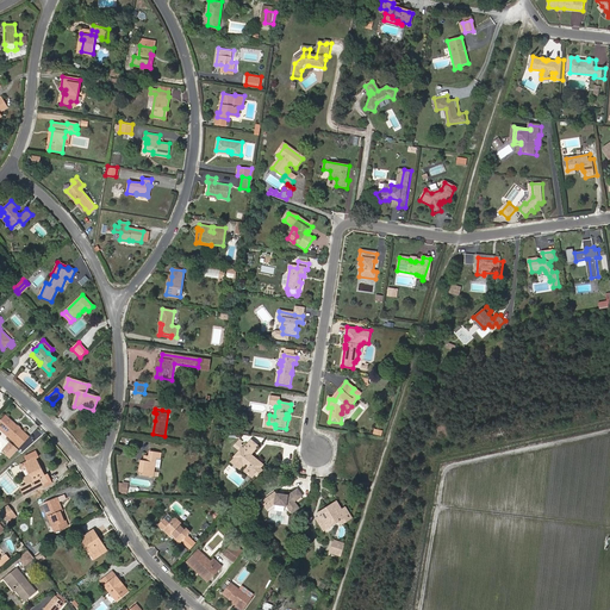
[(18,429),(18,427),(7,417),(0,423),(0,428),(18,444),(17,446),(20,448),(30,437),(22,430),(19,430),(18,429)]
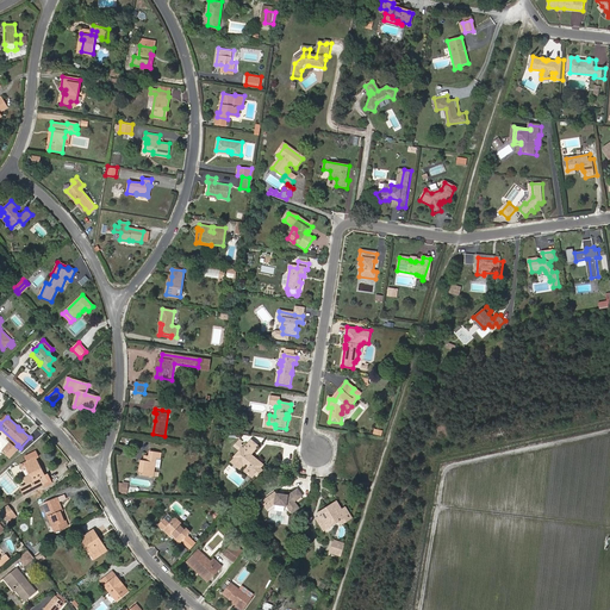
[(0,428),(0,430),(17,446),(18,444),(0,428)]
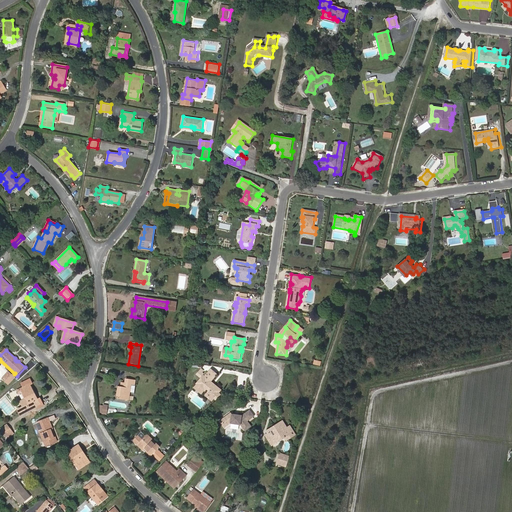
[(212,385),(212,383),(211,382),(217,375),(210,370),(205,376),(201,373),(203,371),(201,370),(197,375),(201,379),(197,384),(198,384),(205,391),(206,391),(207,390),(209,391),(206,395),(212,401),(214,399),(217,399),(219,396),(219,394),(219,393),(221,391),(215,385),(213,388),(211,386),(212,385)]
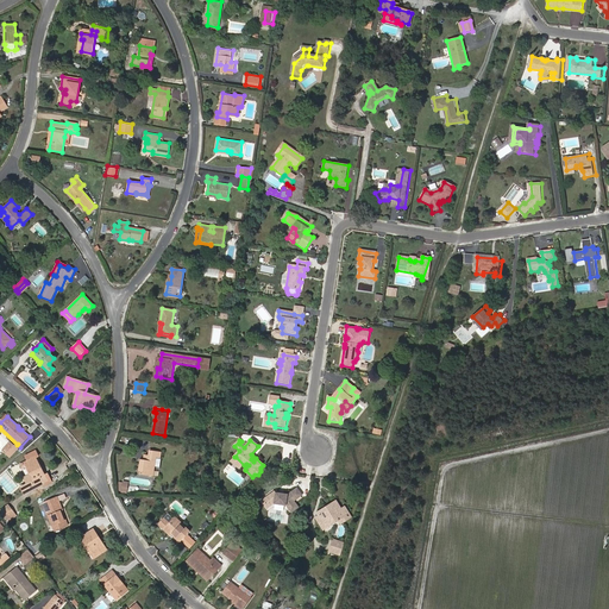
[(7,454),(11,458),(18,450),(14,447),(7,454)]
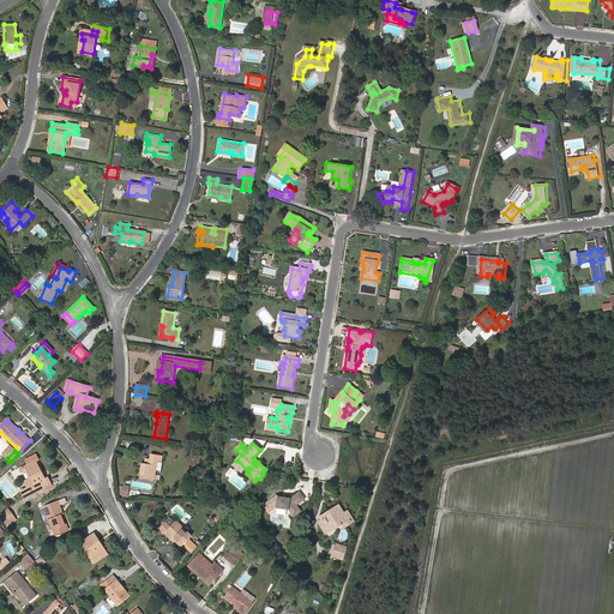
[(140,479),(156,481),(160,462),(162,462),(163,456),(151,455),(151,461),(151,465),(146,464),(143,464),(140,479)]
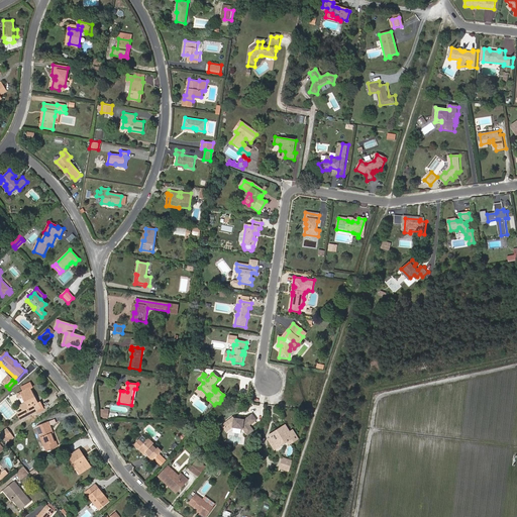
[(39,405),(37,406),(33,398),(34,397),(31,390),(33,389),(31,385),(26,387),(27,388),(23,390),(25,393),(22,395),(23,398),(27,404),(23,406),(26,411),(18,415),(21,420),(37,412),(38,414),(44,411),(41,404),(39,405)]
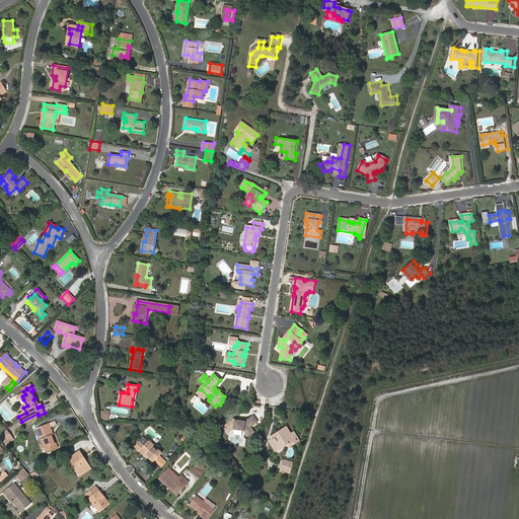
[(197,393),(205,399),(208,396),(201,389),(197,393)]
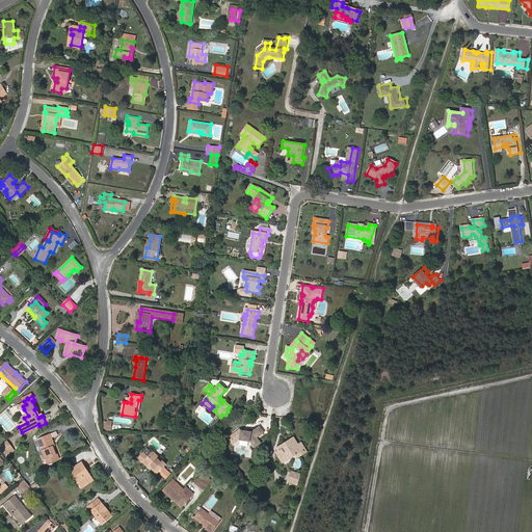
[(263,445),(258,437),(265,433),(260,426),(251,432),(241,431),(240,429),(230,437),(235,445),(240,442),(250,443),(256,449),(263,445)]
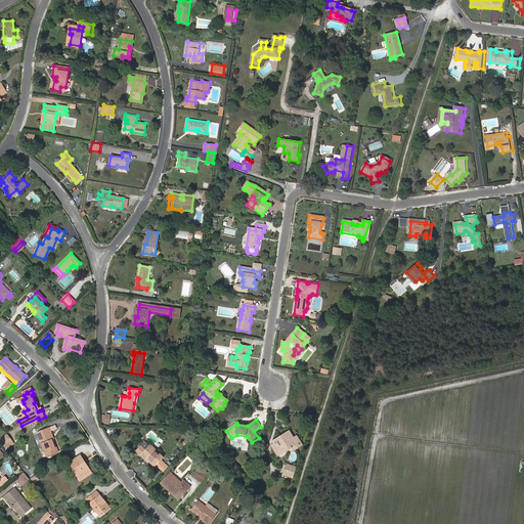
[(48,457),(59,452),(53,438),(54,437),(51,428),(38,434),(48,457)]
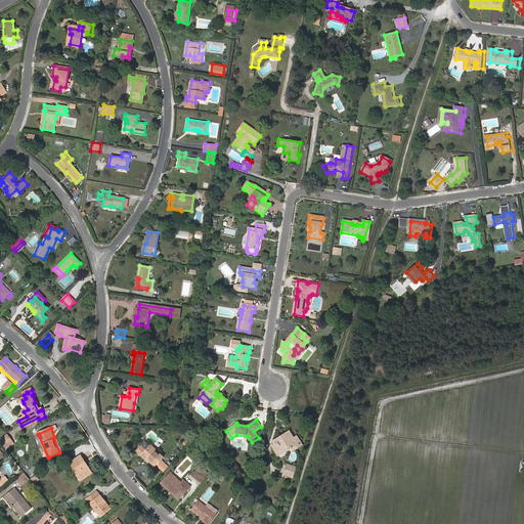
[(294,450),(302,445),(297,436),(294,439),(292,435),(290,432),(285,434),(286,436),(279,440),(278,438),(274,441),(275,443),(282,453),(292,447),(294,450)]
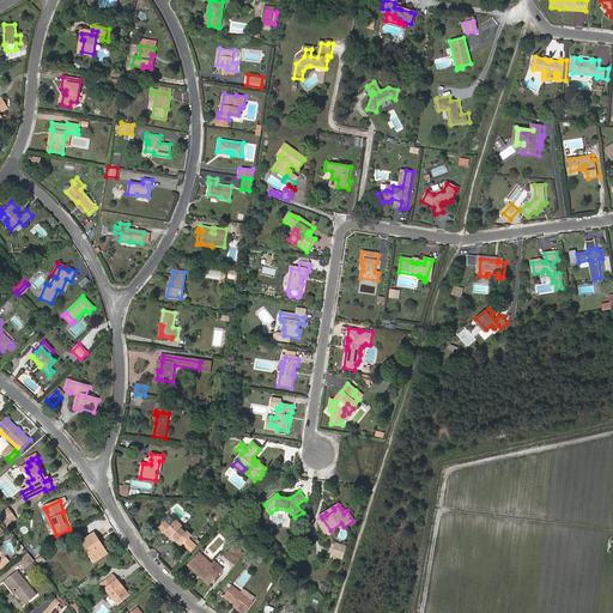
[(11,509),(4,514),(10,521),(16,516),(11,509)]
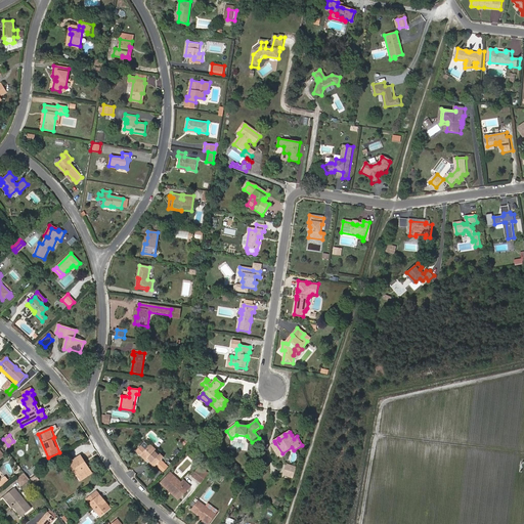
[(59,452),(61,451),(54,437),(53,438),(59,452)]
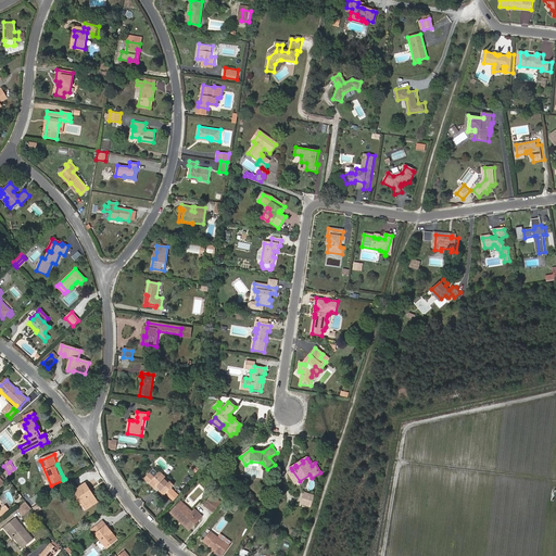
[(185,467),(175,478),(180,482),(190,472),(185,467)]
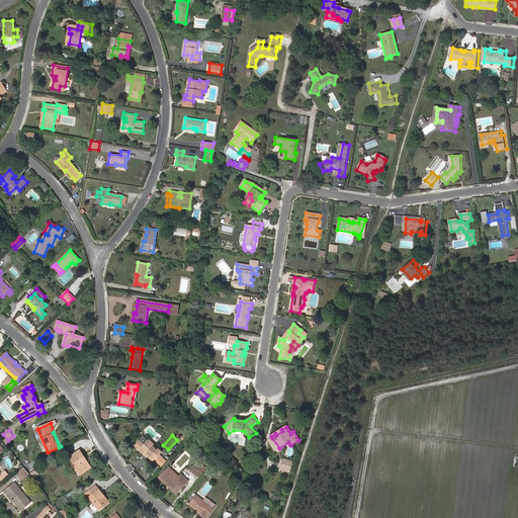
[(276,449),(279,448),(272,438),(270,440),(276,449)]
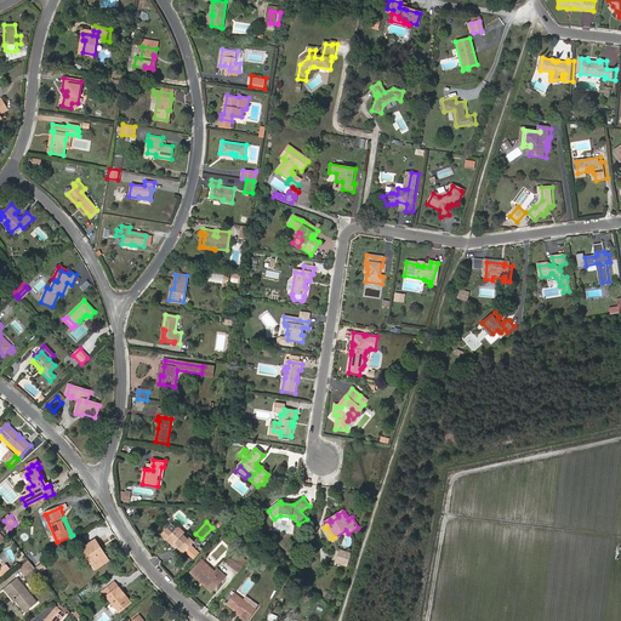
[(180,530),(175,535),(174,533),(175,531),(169,527),(161,534),(167,539),(169,537),(176,543),(178,542),(181,543),(178,546),(180,547),(182,547),(186,551),(195,541),(186,533),(184,534),(180,530)]
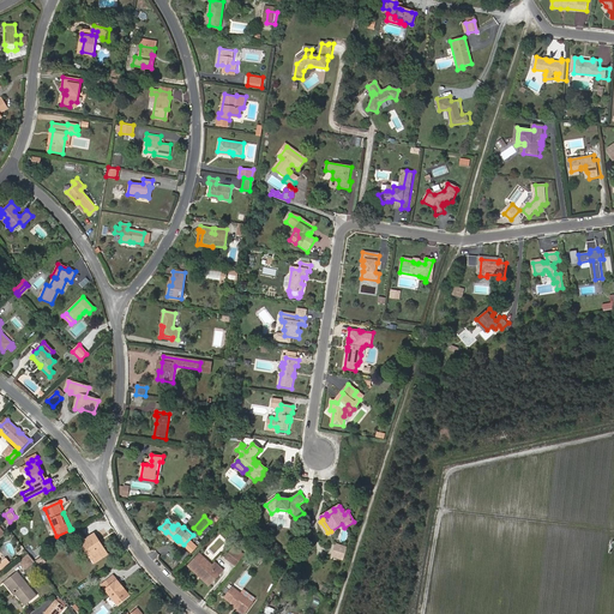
[(178,543),(182,547),(184,545),(180,541),(178,541),(176,540),(179,537),(176,536),(174,537),(167,531),(166,533),(174,541),(174,542),(176,545),(178,543)]
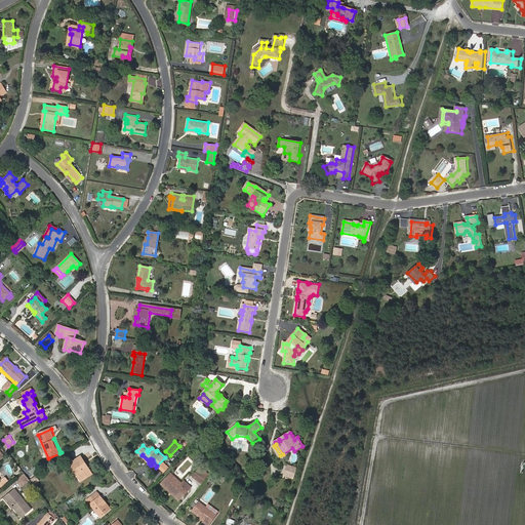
[(82,457),(72,465),(75,469),(76,468),(83,479),(92,472),(87,466),(86,462),(82,457)]
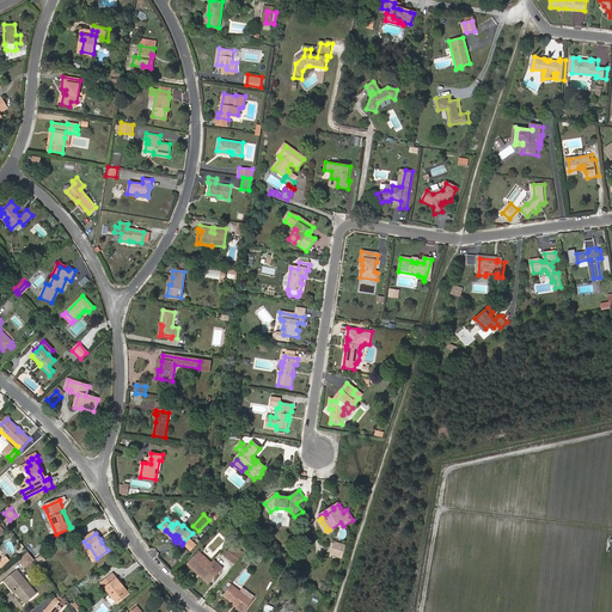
[(334,554),(342,556),(346,546),(336,544),(334,554)]
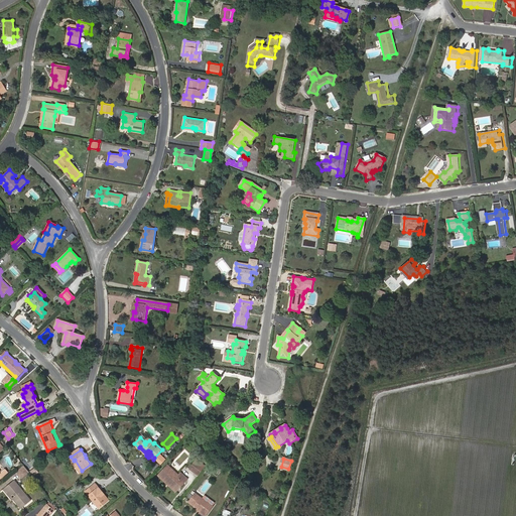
[(74,461),(82,474),(93,467),(91,464),(82,471),(75,460),(74,461)]
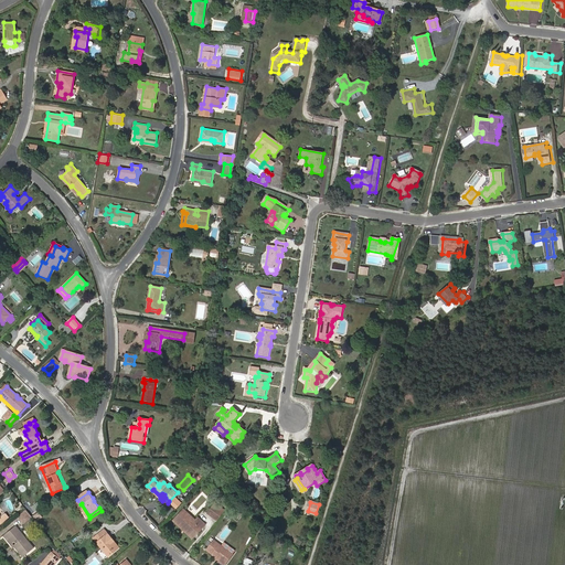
[(213,516),(220,522),(226,513),(216,507),(214,511),(216,513),(213,516)]
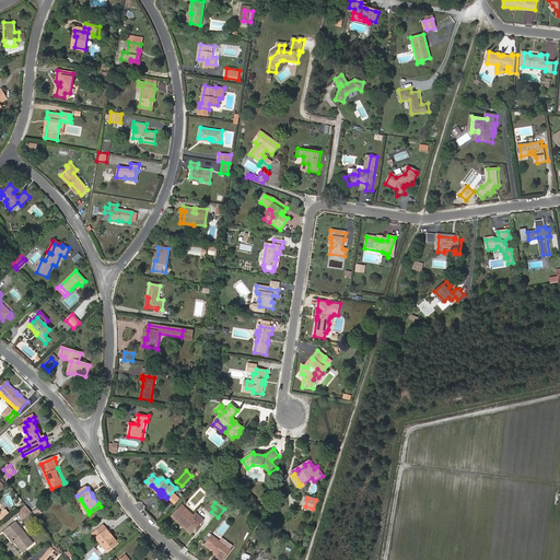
[(196,514),(184,504),(182,505),(194,516),(196,514)]
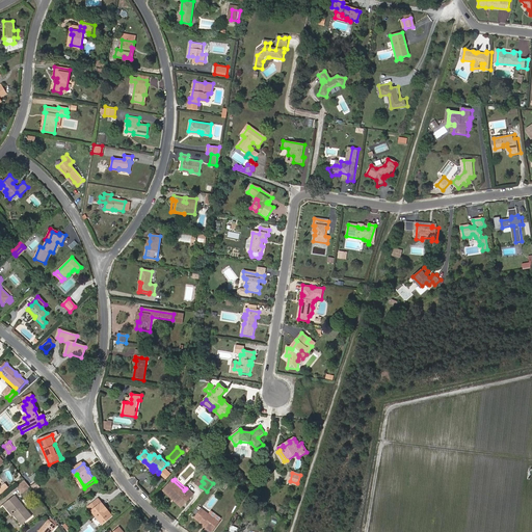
[(186,488),(184,490),(173,480),(165,488),(175,498),(176,497),(178,498),(177,499),(181,503),(185,499),(187,502),(195,493),(188,486),(186,488)]
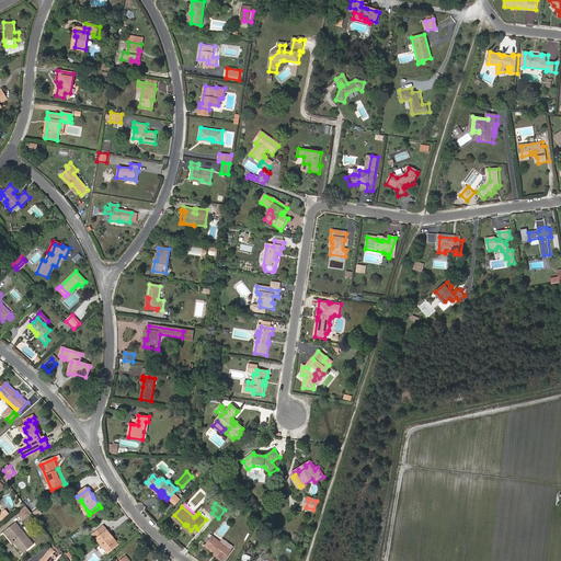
[(191,530),(186,526),(187,525),(185,524),(184,525),(174,515),(173,516),(193,535),(197,529),(195,526),(191,530)]
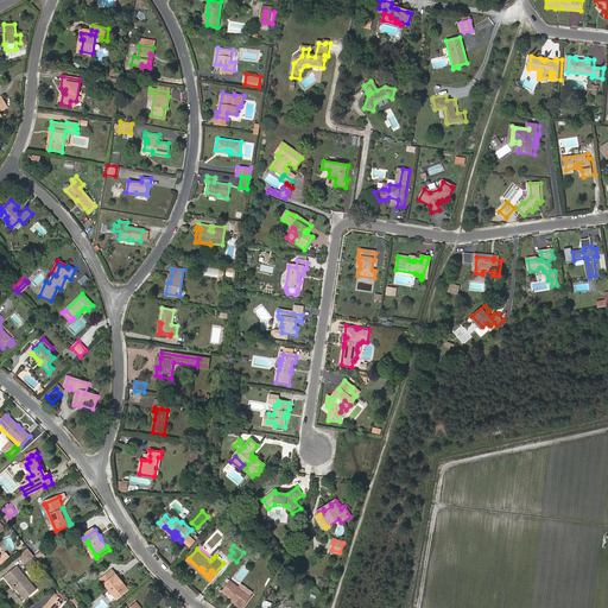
[(25,600),(37,591),(17,567),(2,578),(6,582),(8,580),(13,587),(16,586),(17,588),(16,589),(25,600)]
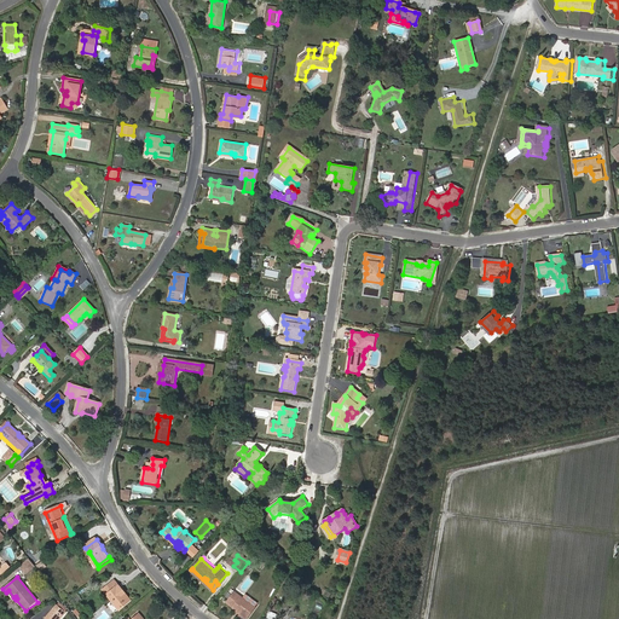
[(132,602),(126,594),(127,593),(116,579),(104,590),(121,611),(132,602)]
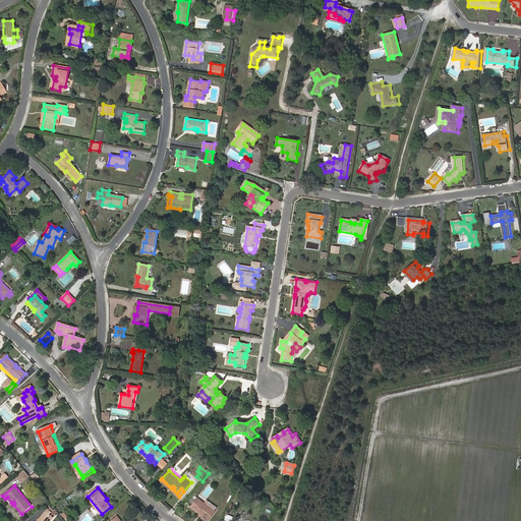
[(5,499),(11,507),(13,505),(14,504),(13,502),(11,503),(7,497),(5,499)]
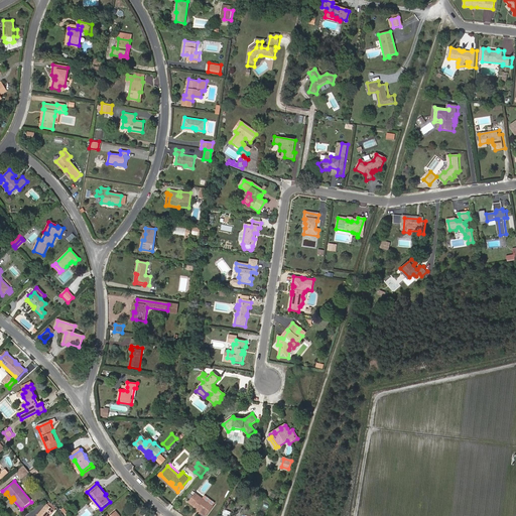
[(205,515),(206,515),(214,506),(197,493),(190,502),(195,505),(199,508),(203,511),(202,513),(205,515)]
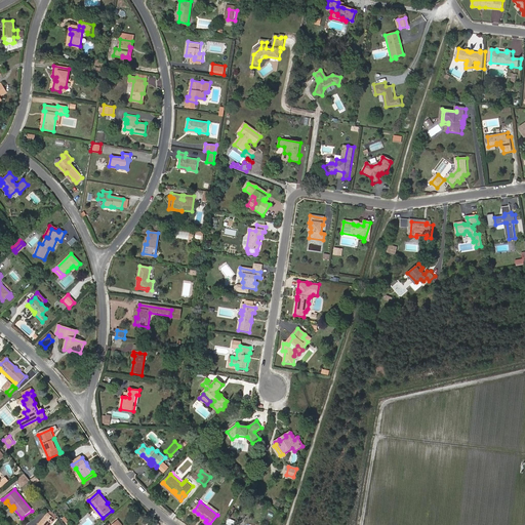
[(50,524),(55,521),(48,515),(38,524),(50,524)]
